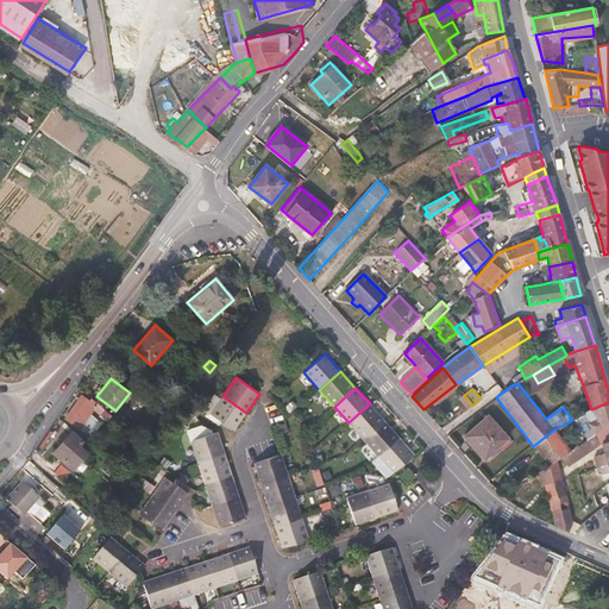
[(118,421),(114,418),(85,391),(66,419),(80,429),(95,409),(101,414),(100,415),(110,424),(111,424),(114,426),(118,421)]
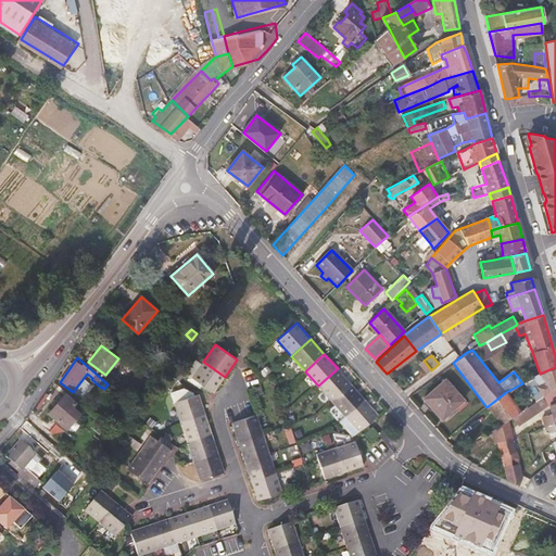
[(213,393),(225,377),(203,362),(191,378),(213,393)]
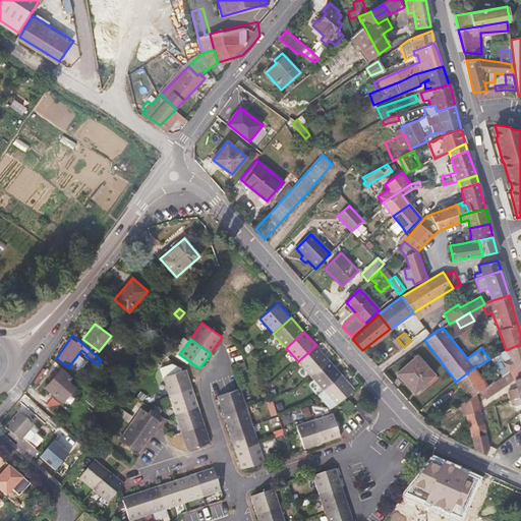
[(245,356),(255,348),(250,344),(241,352),(245,356)]
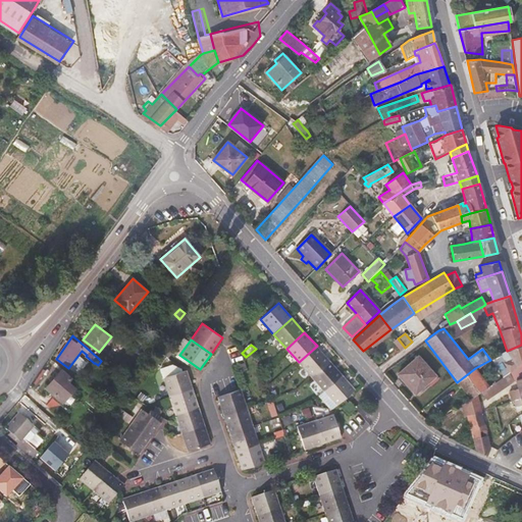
[(521,345),(507,351),(501,354),(494,358),(503,369),(506,367),(510,373),(518,368),(521,364),(521,345)]
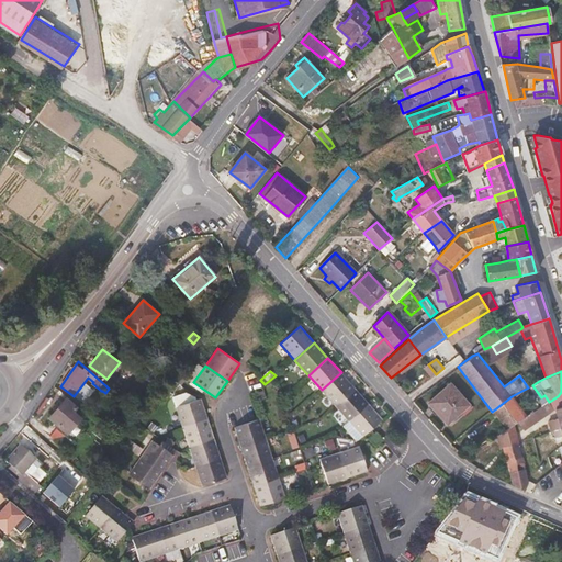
[(336,406),(356,389),(341,372),(322,390),(336,406)]
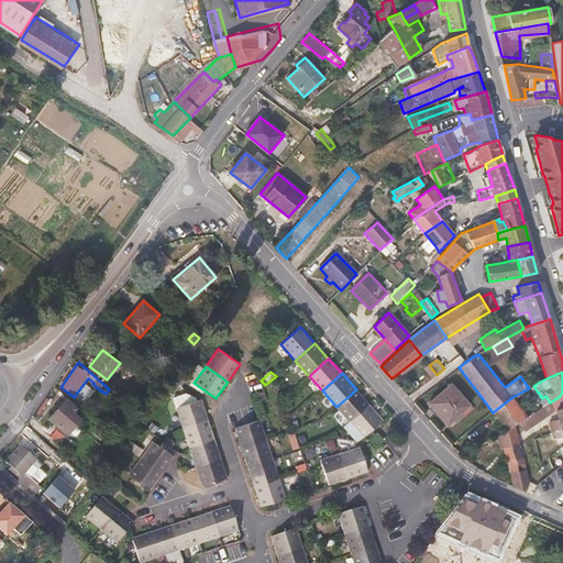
[(261,381),(260,377),(251,381),(255,395),(264,392),(261,381)]
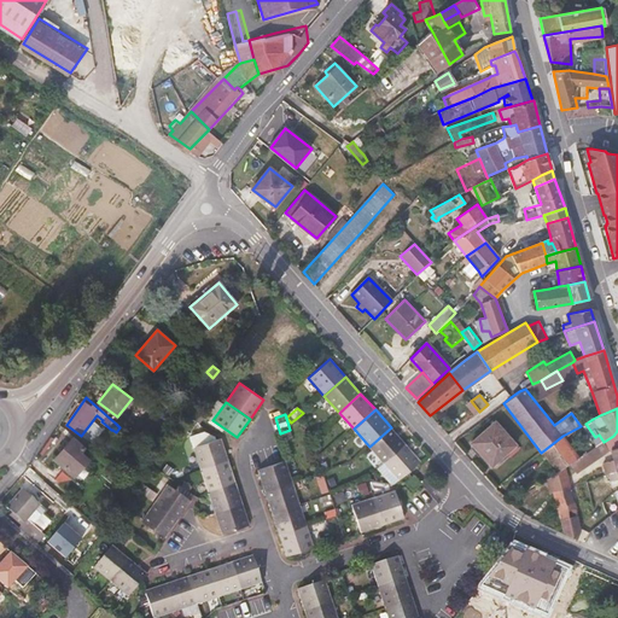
[(495,423),(471,443),(491,466),(516,445),(495,423)]
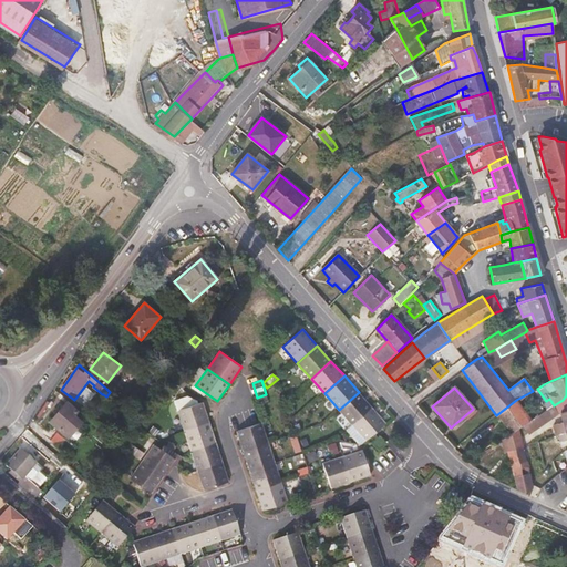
[(411,400),(418,394),(414,391),(408,397),(411,400)]
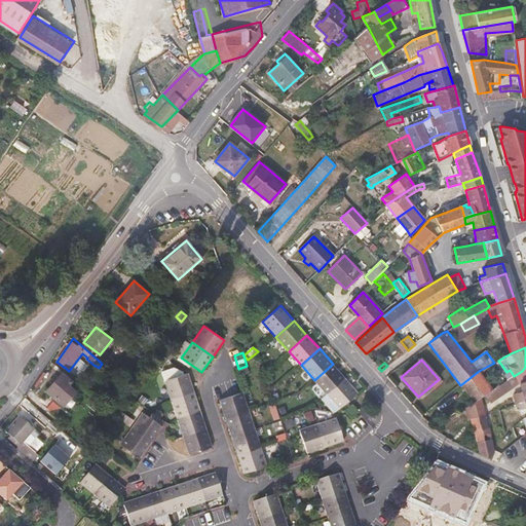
[(327,395),(345,377),(333,364),(314,380),(327,395)]
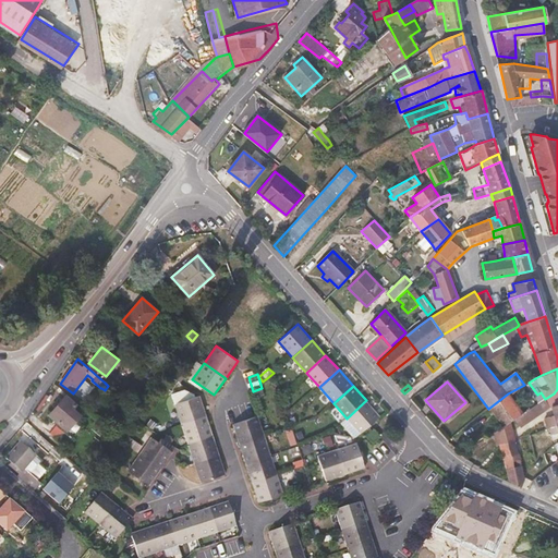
[(130,388),(125,393),(134,400),(138,395),(130,388)]
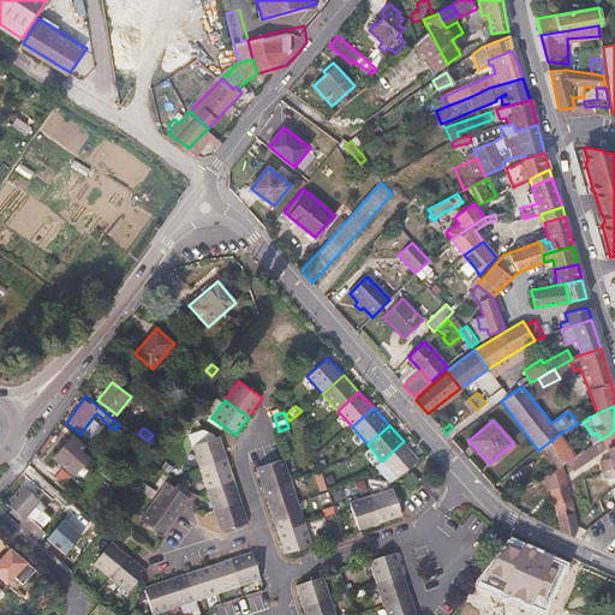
[(291,436),(288,428),(279,431),(281,439),(291,436)]
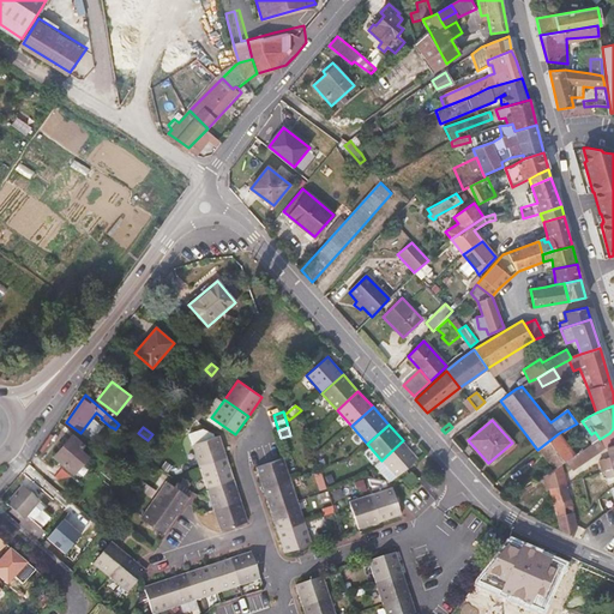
[(613,467),(613,428),(609,433),(600,439),(599,439),(605,449),(607,449),(609,458),(599,461),(601,471),(603,470),(606,469),(613,467)]
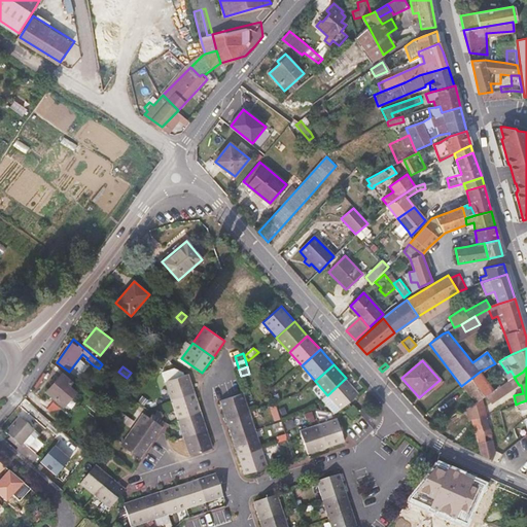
[(187,374),(178,377),(176,371),(168,373),(170,380),(166,382),(172,400),(195,392),(187,374)]
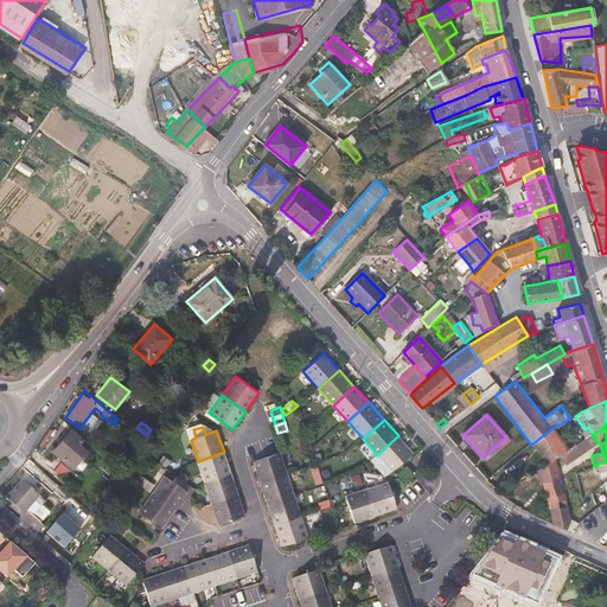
[(568,451),(553,428),(531,445),(549,464),(555,460),(563,454),(568,451)]
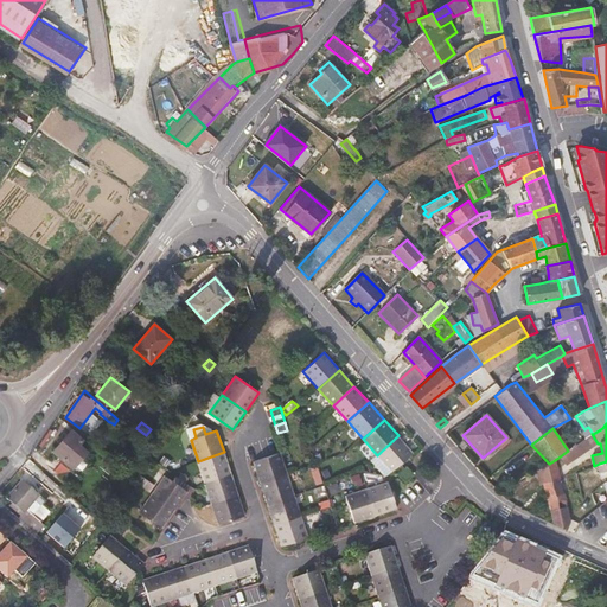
[(83,440),(71,429),(52,451),(72,468),(70,471),(77,477),(88,464),(82,458),(87,452),(80,445),(83,440)]
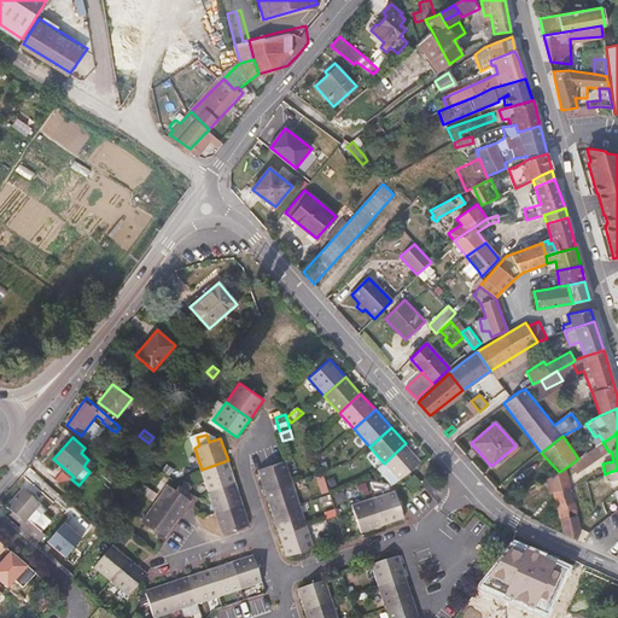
[(410,470),(420,460),(406,443),(384,464),(398,481),(410,470)]
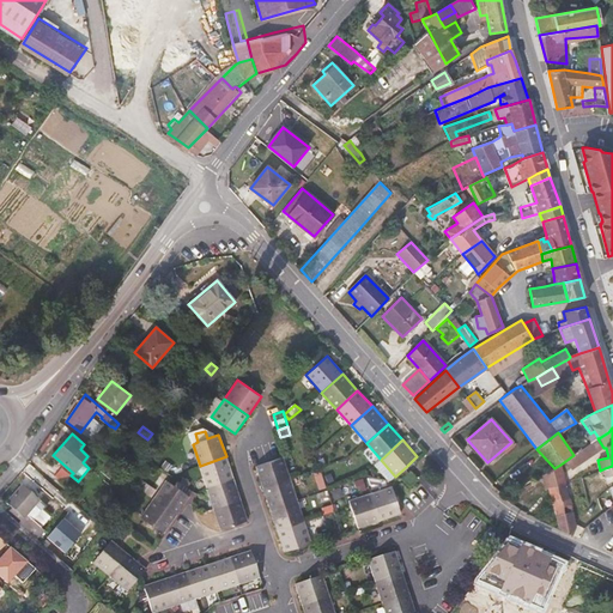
[(575,467),(598,450),(600,448),(594,441),(574,455),(569,459),(575,467)]
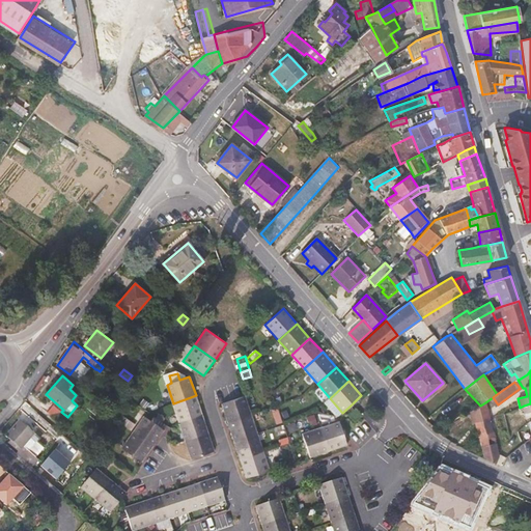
[(251,414),(245,394),(221,402),(228,421),(251,414)]
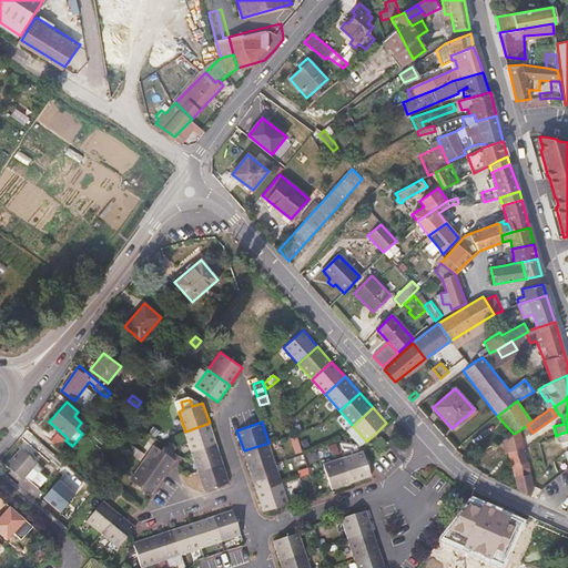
[(216,443),(210,423),(185,432),(192,452),(216,443)]
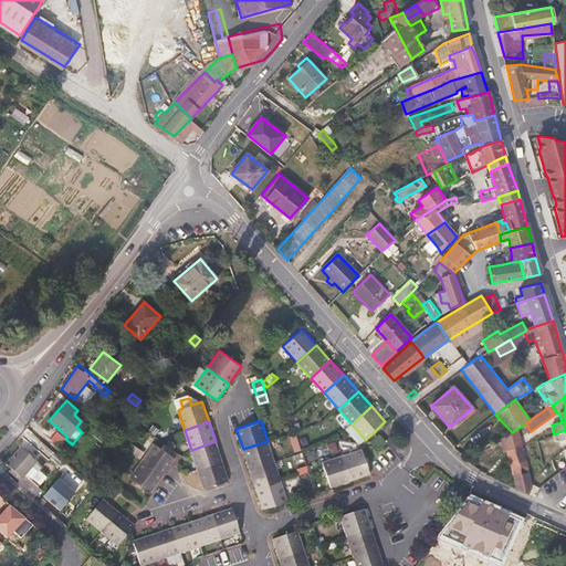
[(522,446),(517,429),(512,432),(501,439),(504,452),(505,451),(507,451),(509,450),(522,446)]
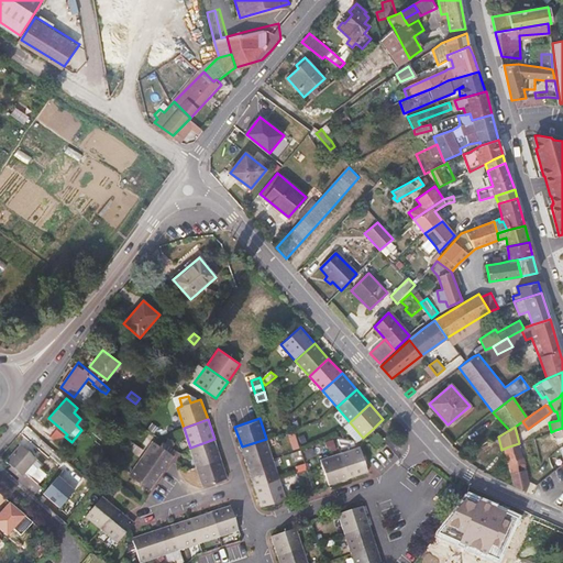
[(562,428),(555,430),(553,431),(554,438),(562,435),(562,445),(561,446),(562,453),(562,428)]
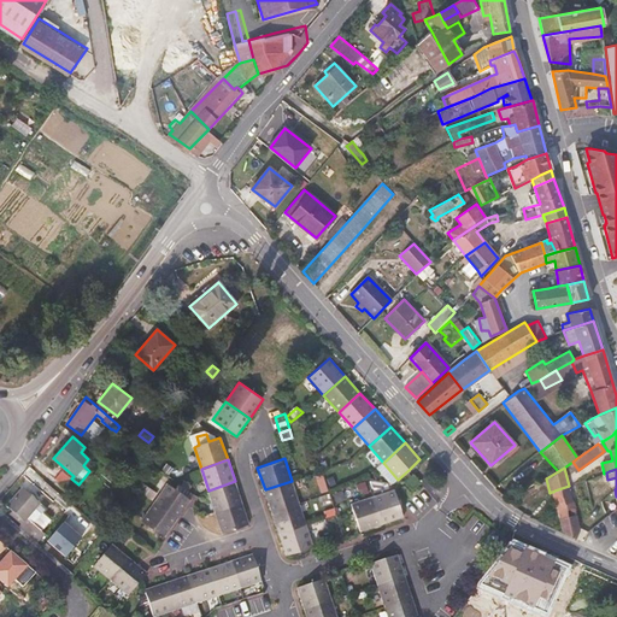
[(413,474),(405,482),(412,491),(421,482),(413,474)]
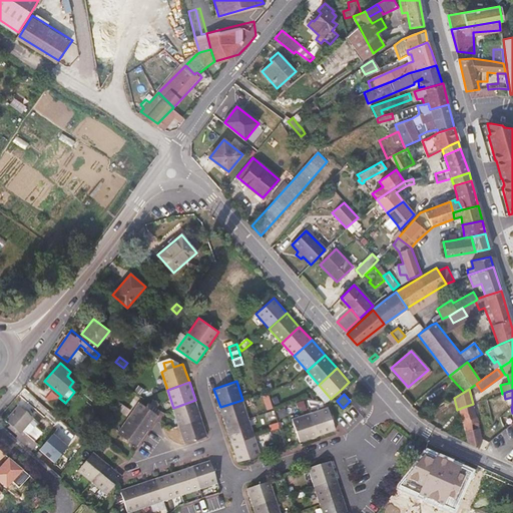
[(201,419),(195,400),(173,408),(179,426),(201,419)]
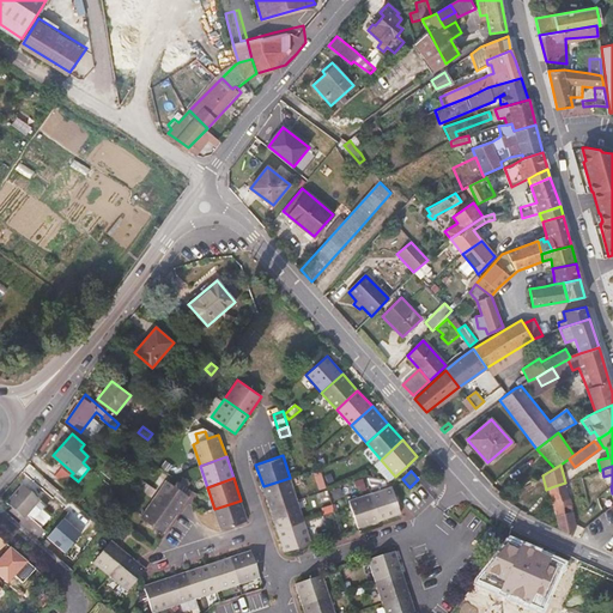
[(297,499),(290,478),(263,486),(271,508),(297,499)]
